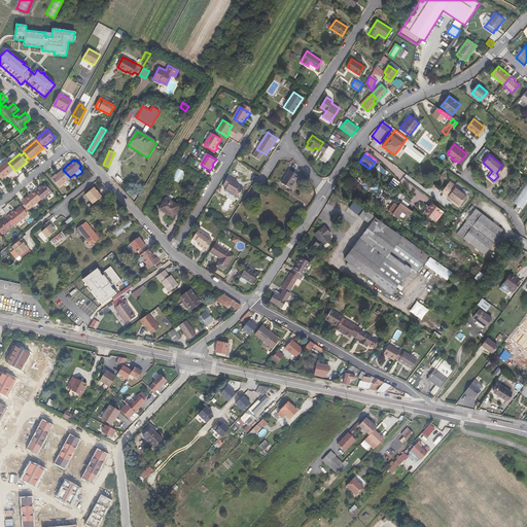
[(0,178),(1,177),(2,178),(13,169),(8,163),(7,161),(0,166),(0,178)]
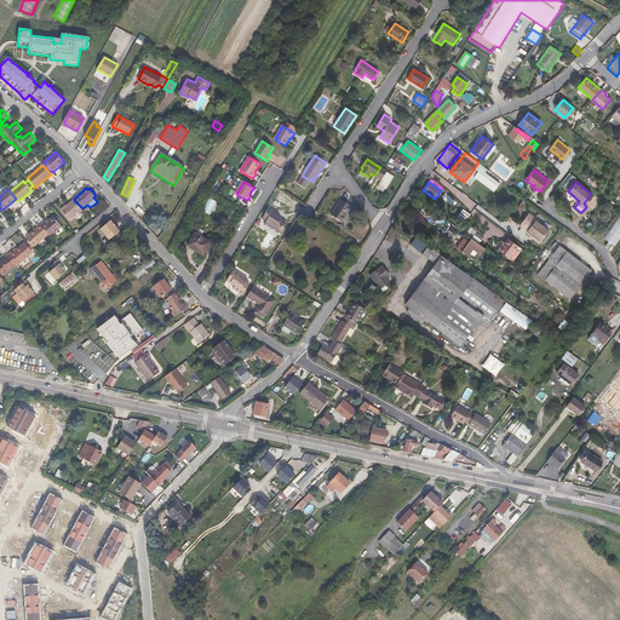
[(246,200),(236,194),(234,197),(244,204),(246,200)]
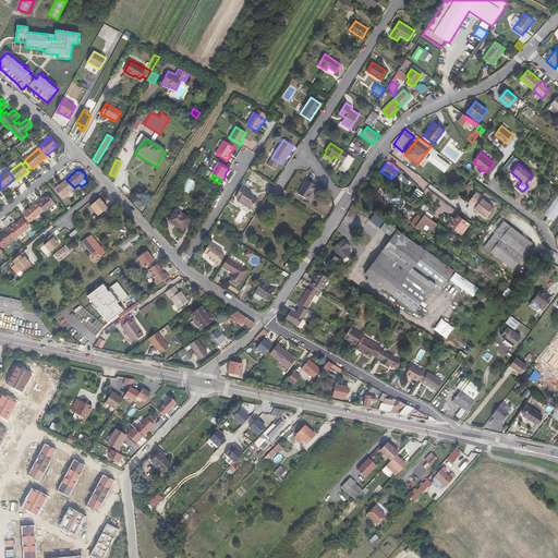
[(68,194),(74,189),(74,187),(67,180),(58,186),(58,185),(55,189),(62,198),(68,194)]
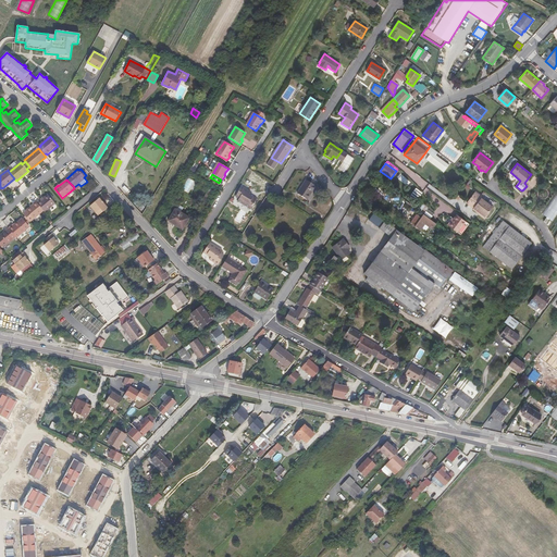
[(297,194),(307,200),(316,186),(306,180),(297,194)]
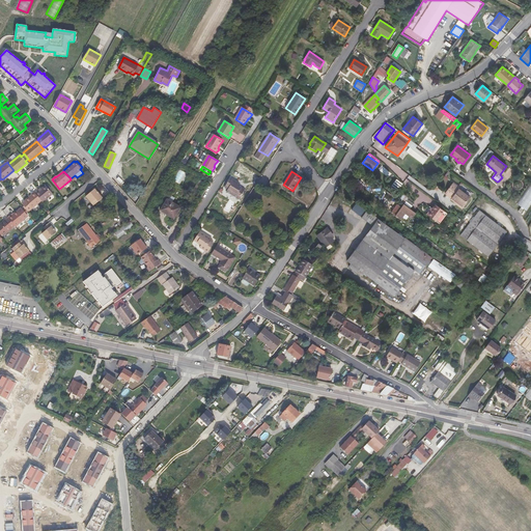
[(230,177),(224,188),(228,190),(226,192),(239,199),(245,190),(238,186),(239,183),(230,177)]
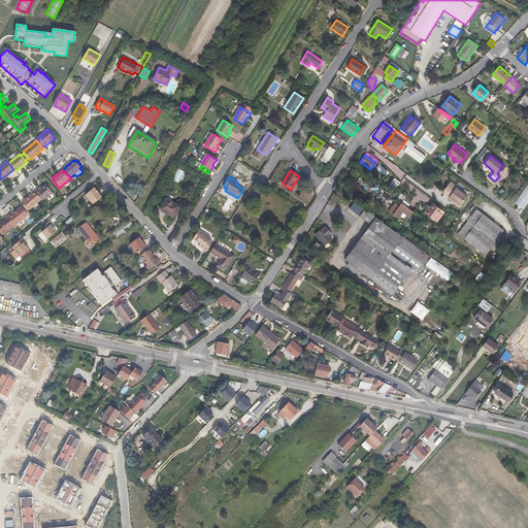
[(388,187),(394,191),(395,189),(400,183),(394,178),(388,187)]
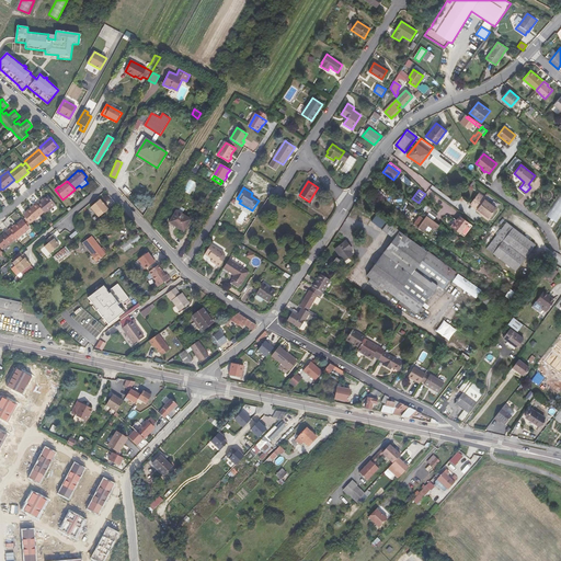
[(205,201),(212,205),(217,195),(210,192),(205,201)]
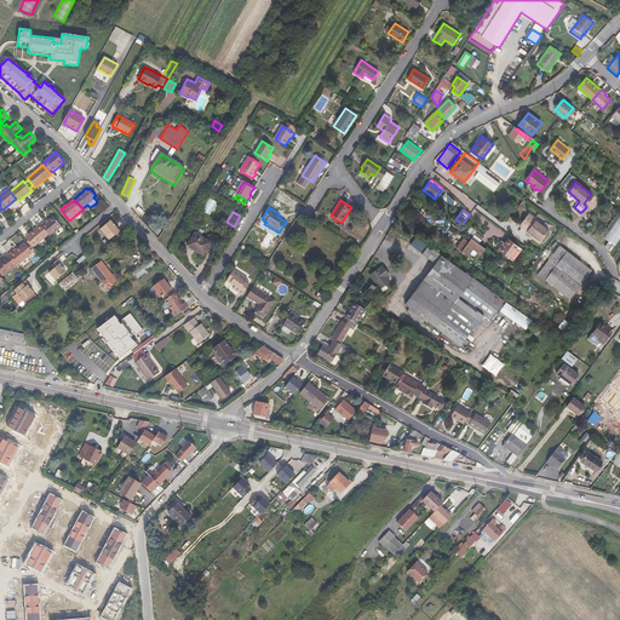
[(538,218),(529,212),(520,224),(527,230),(526,233),(532,236),(533,235),(541,241),(550,230),(537,220),(538,218)]
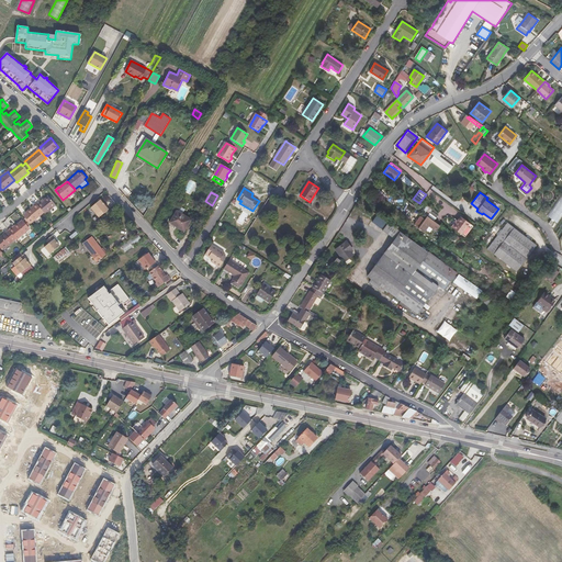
[(44,213),(45,214),(56,205),(54,203),(49,199),(48,197),(41,202),(41,201),(36,204),(44,213)]
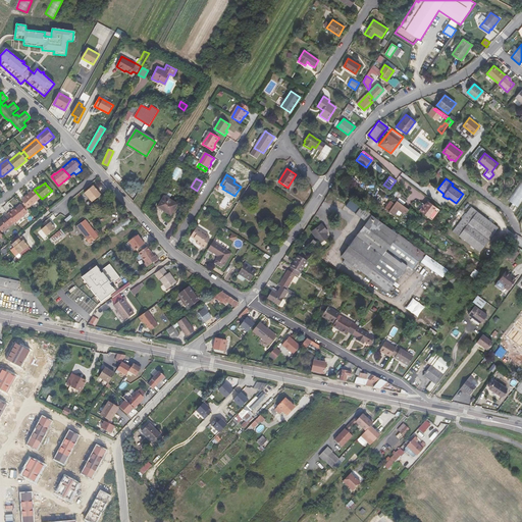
[(96,189),(93,186),(84,193),(90,199),(93,196),(98,192),(96,189)]
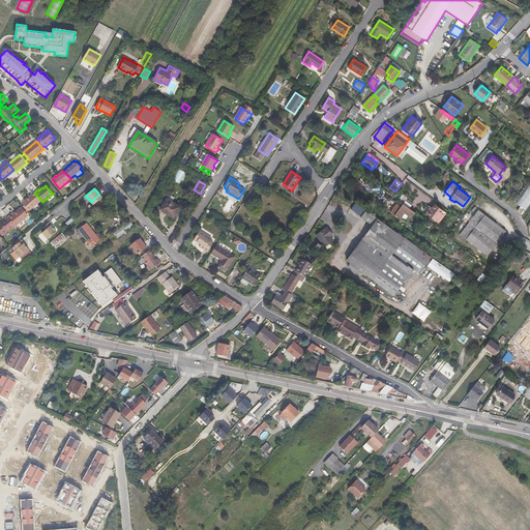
[(395,192),(392,196),(402,202),(406,196),(403,193),(402,194),(396,189),(395,192)]
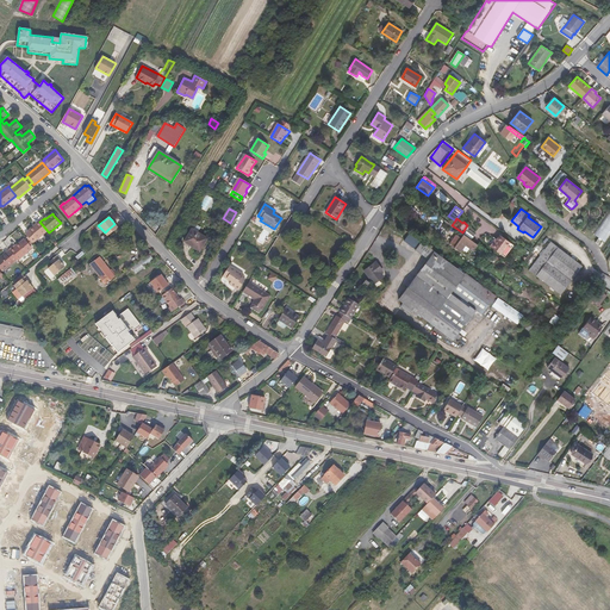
[(39,222),(39,221),(29,230),(25,234),(29,237),(31,241),(33,243),(37,240),(48,231),(39,222)]
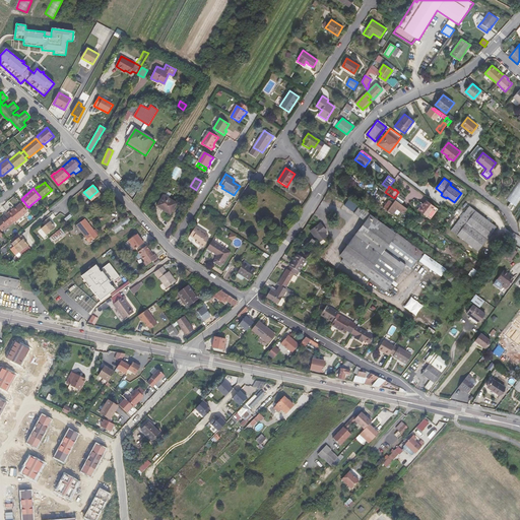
[(96,188),(95,188),(98,191),(92,195),(95,198),(101,193),(96,188)]
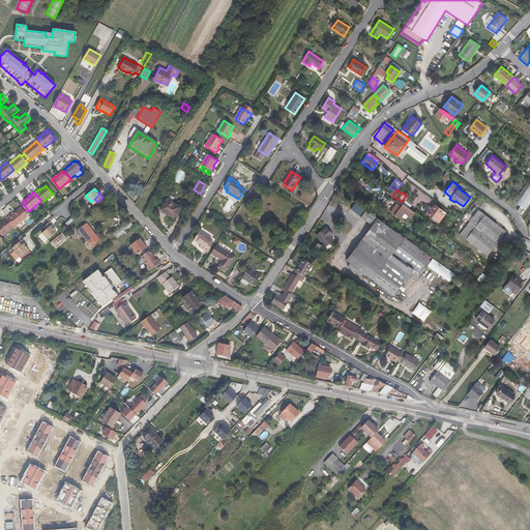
[(166,211),(165,213),(173,218),(180,207),(167,199),(162,208),(166,211)]
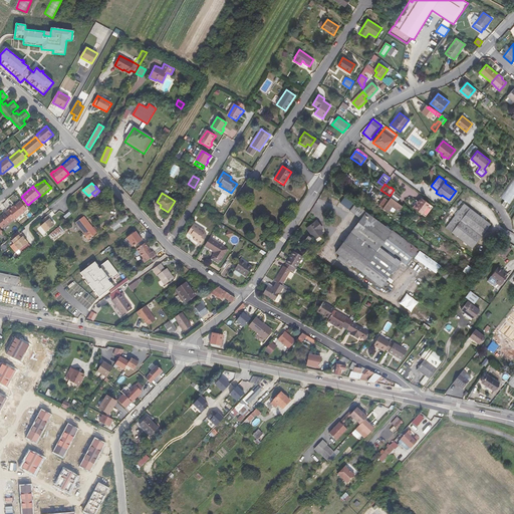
[(394,200),(391,197),(388,201),(384,198),(378,206),(382,208),(386,210),(389,206),(398,212),(403,206),(396,201),(394,200)]
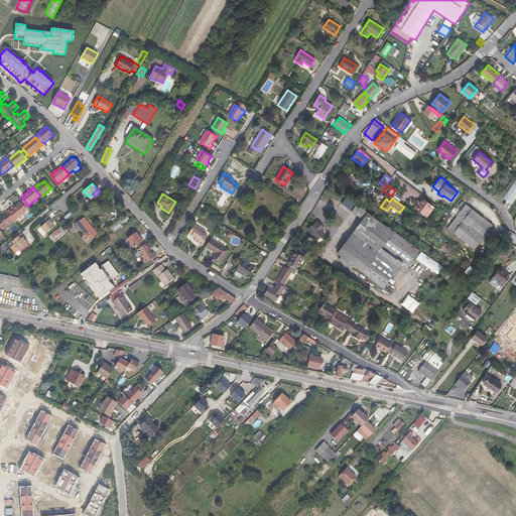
[(431,205),(423,199),(420,203),(419,202),(414,208),(424,215),(431,205)]
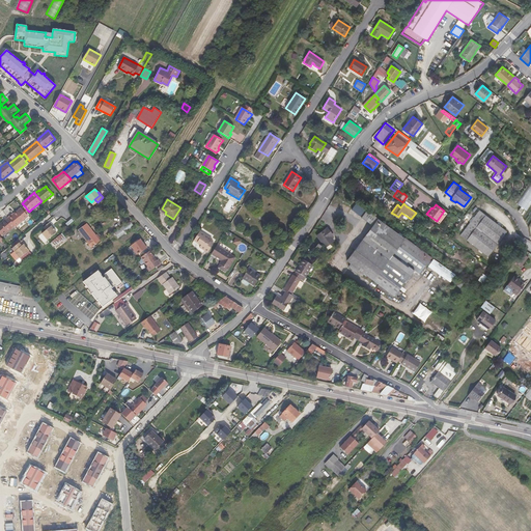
[(11,215),(8,218),(15,226),(16,226),(18,224),(22,222),(28,217),(26,215),(23,210),(21,207),(12,216),(11,215)]
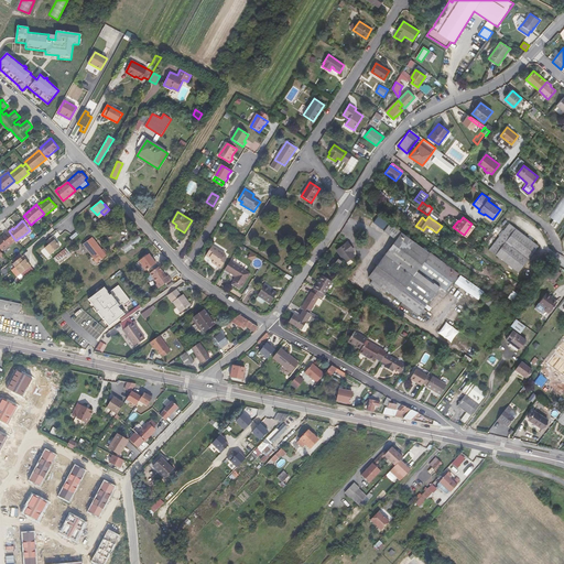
[(414,311),(413,313),(418,316),(419,314),(423,316),(427,311),(423,308),(440,286),(446,291),(458,274),(390,224),(384,230),(397,240),(369,277),(372,280),(370,283),(379,290),(381,286),(383,288),(381,292),(384,293),(387,290),(397,297),(414,311)]
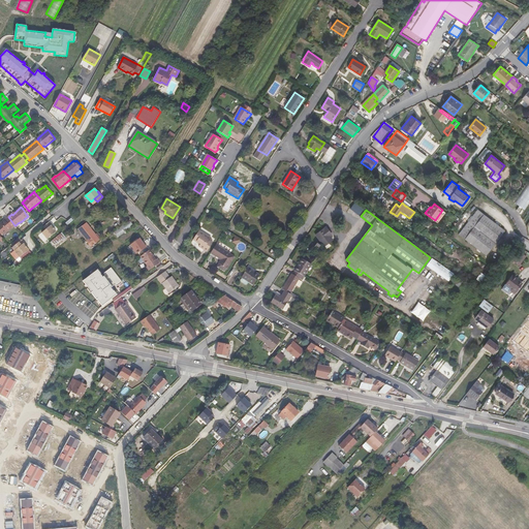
[(478,210),(459,235),(486,255),(505,230),(478,210)]
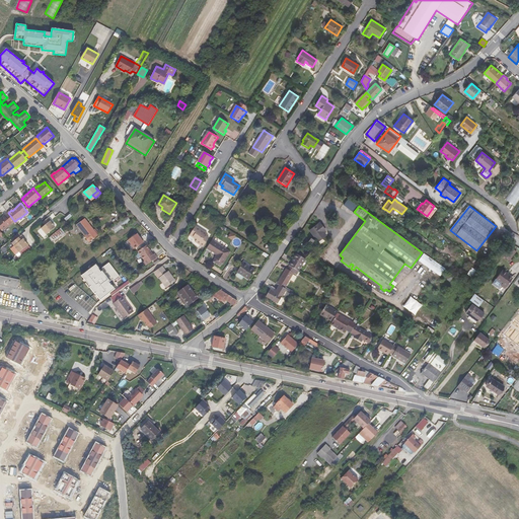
[(429,218),(437,209),(435,208),(427,216),(429,218)]
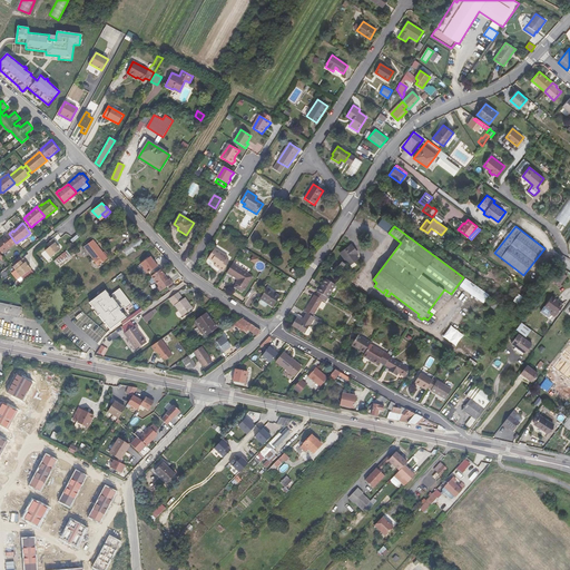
[(0,253),(0,254),(2,252),(3,253),(16,243),(9,234),(0,239),(0,253)]
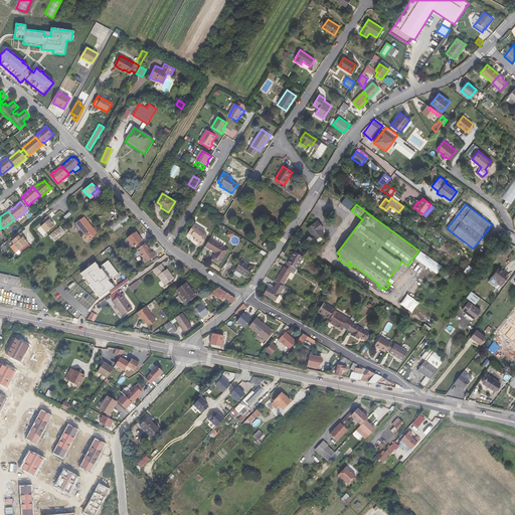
[(50,218),(47,215),(42,220),(44,223),(40,226),(45,232),(54,225),(51,221),(49,219),(50,218)]
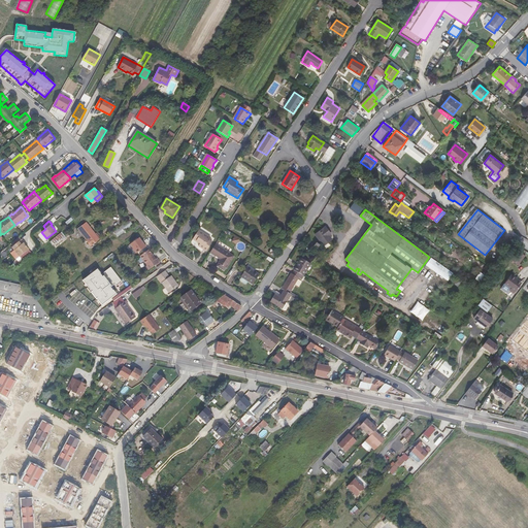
[(113,231),(117,237),(133,226),(129,221),(113,231)]
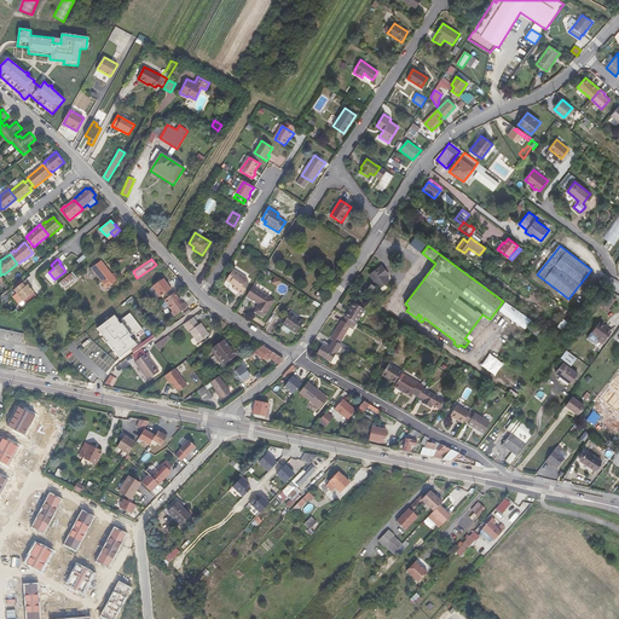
[(116,281),(100,261),(92,268),(106,288),(116,281)]
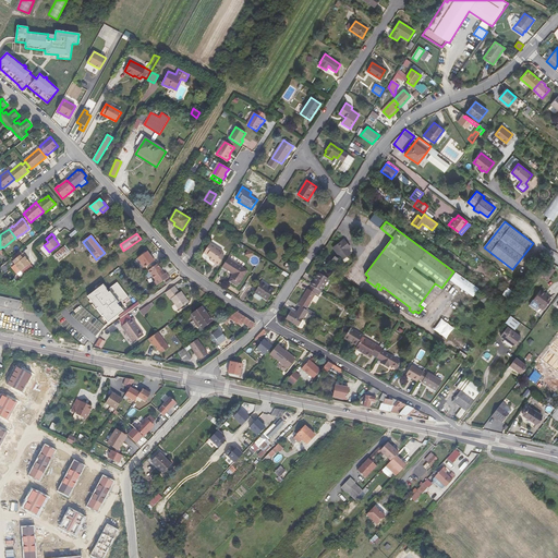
[(346,245),(348,243),(344,239),(332,247),(341,259),(351,253),(349,249),(346,245)]
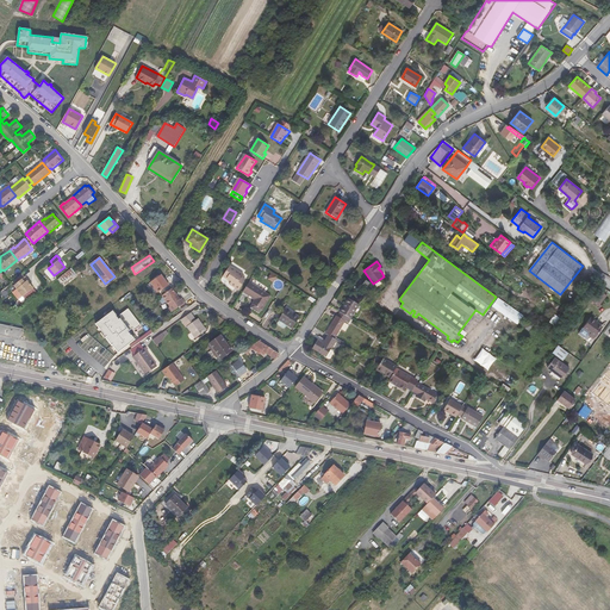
[(223,277),(231,281),(229,285),(238,291),(246,279),(242,277),(243,274),(229,266),(223,277)]
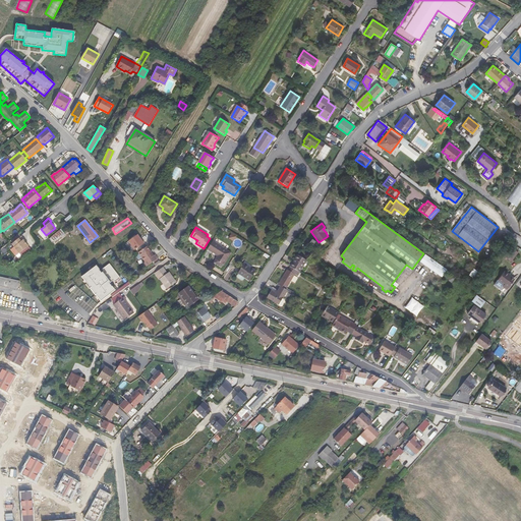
[(54,241),(64,233),(61,229),(51,237),(54,241)]
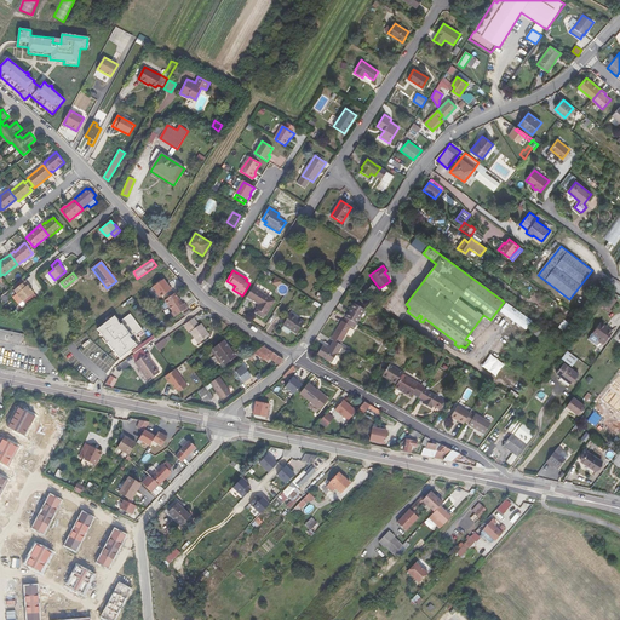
[(153,287),(161,297),(172,290),(170,286),(168,286),(167,286),(166,283),(166,282),(164,279),(153,287)]
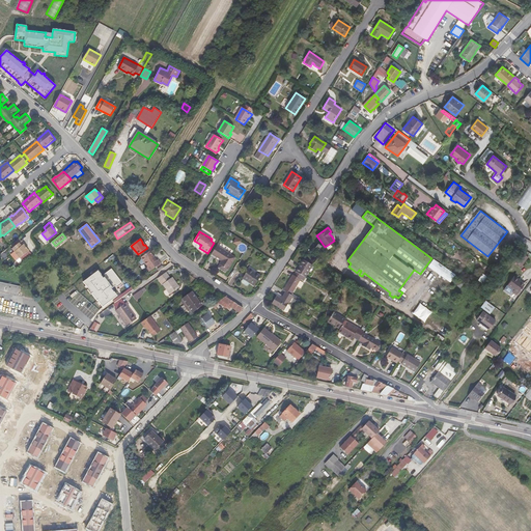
[(24,244),(22,241),(16,246),(11,249),(15,252),(20,258),(28,251),(26,247),(23,245),(24,244)]
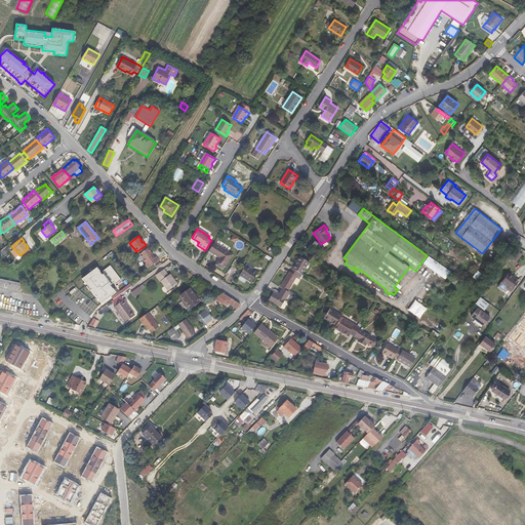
[(214,243),(209,251),(219,257),(216,261),(217,261),(225,267),(233,254),(216,244),(214,243)]
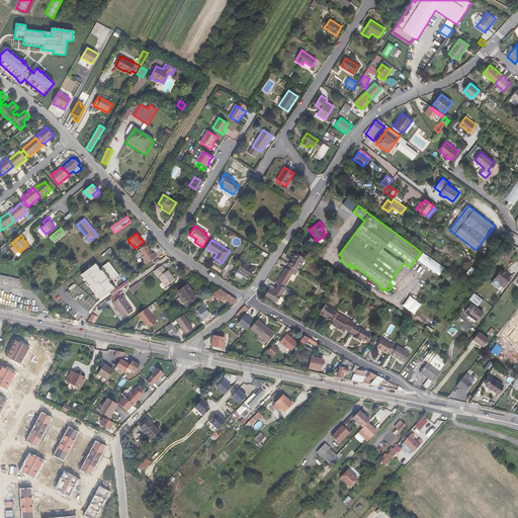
[(146,245),(138,251),(144,260),(143,261),(146,265),(157,257),(154,253),(153,254),(146,245)]
